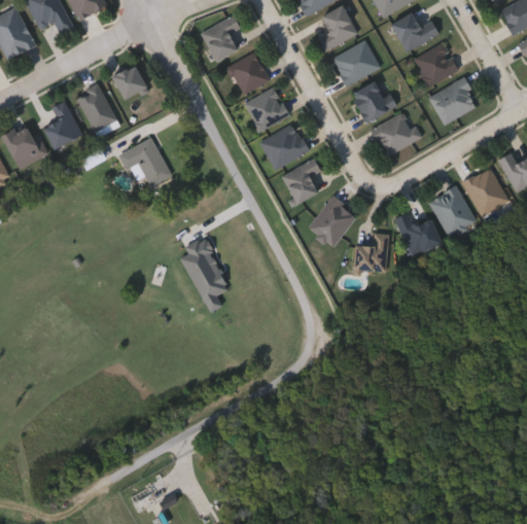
[(41,29),(27,0),(60,0),(74,29),(61,35),(55,22),(41,29)]
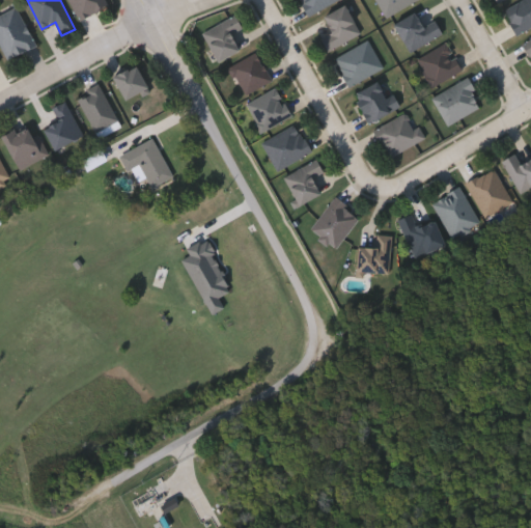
[(339,0),(308,17),(299,0),(339,0)]
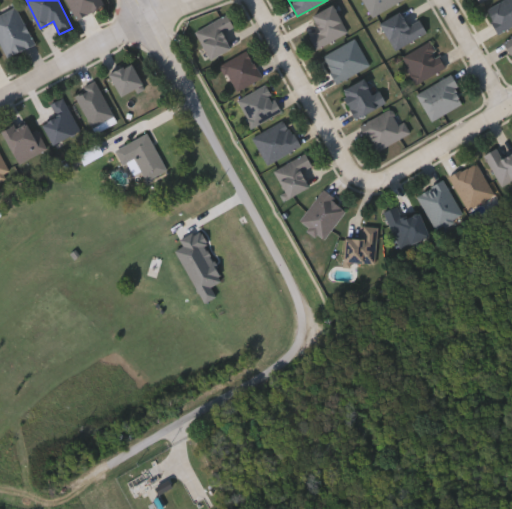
[(402,0),(375,20),(360,0),(402,0)]
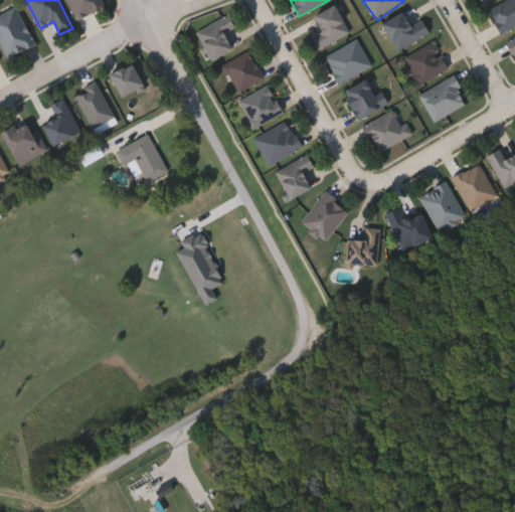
[(479,0),(485,9),(497,0),(479,0)]
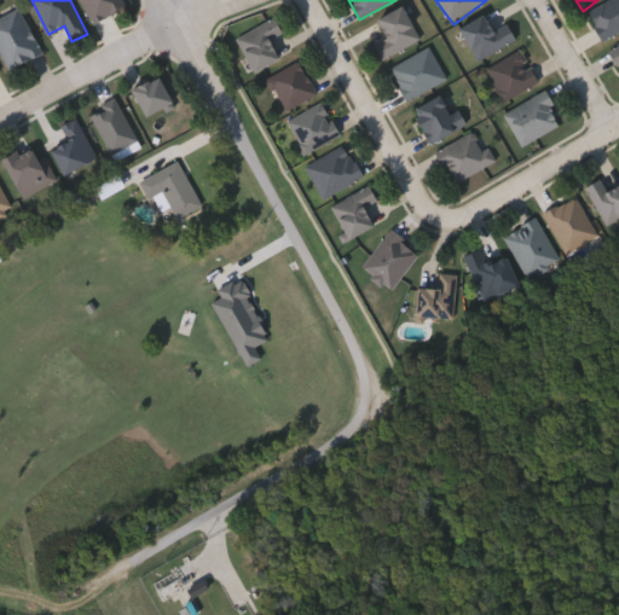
[(586,15),(611,0),(618,0),(618,32),(602,41),(586,15)]
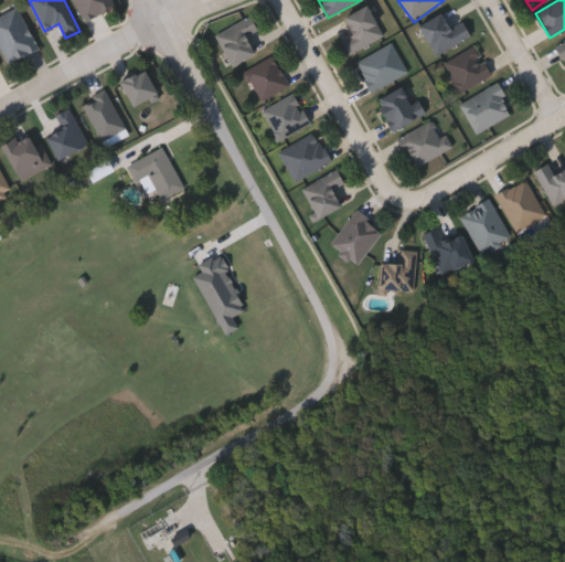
[(343,18),(366,6),(383,38),(348,56),(341,43),(353,36),(343,18)]
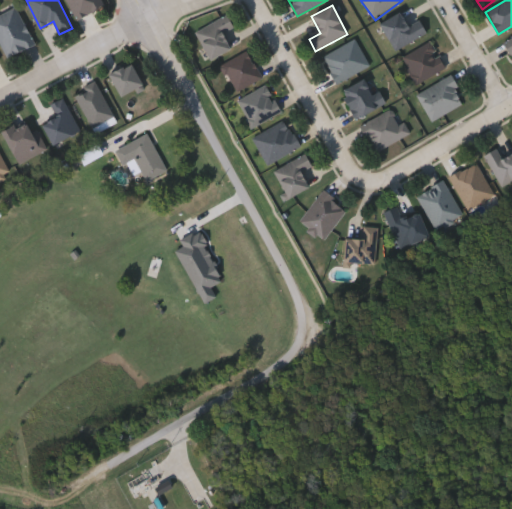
[(7,58),(0,42),(0,13),(16,6),(35,45),(7,58)]
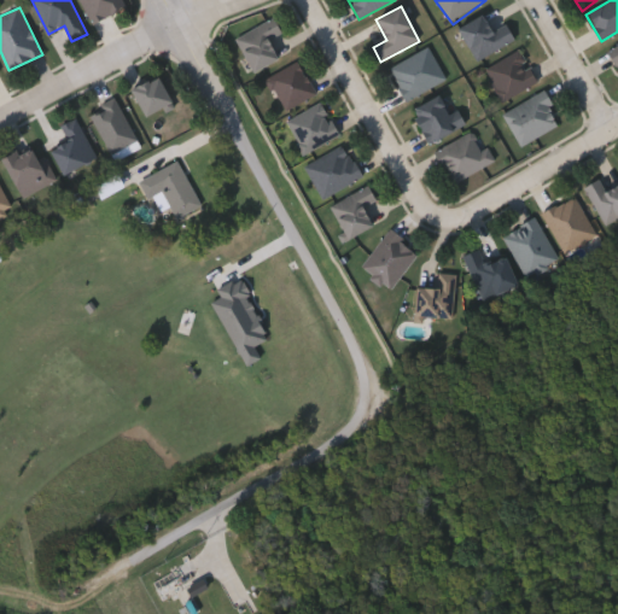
[(493,34),(506,25),(514,40),(477,63),(458,29),(482,16),(493,34)]
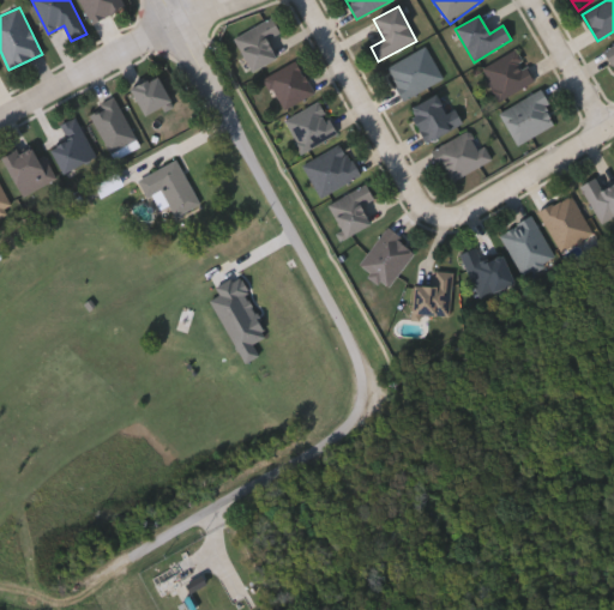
[(276,59),(250,71),(234,37),(272,20),(280,34),(268,40),(276,59)]
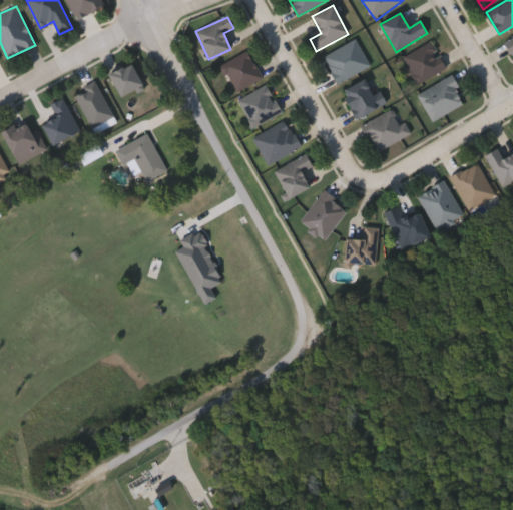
[(512,58),(504,44),(512,38),(512,58)]
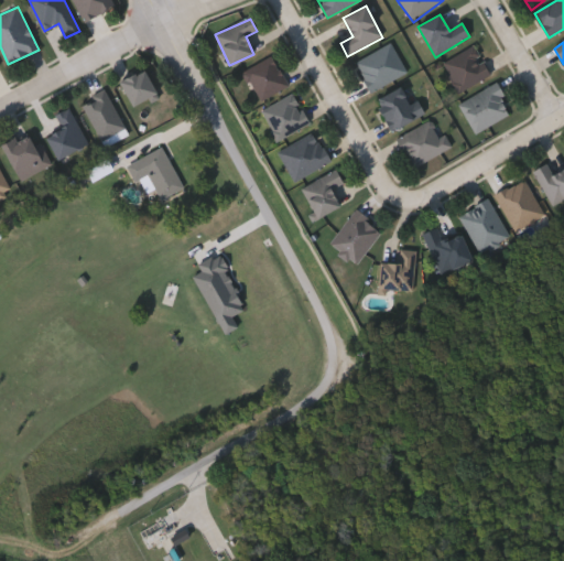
[(408,73),(372,94),(355,64),(391,43),(408,73)]
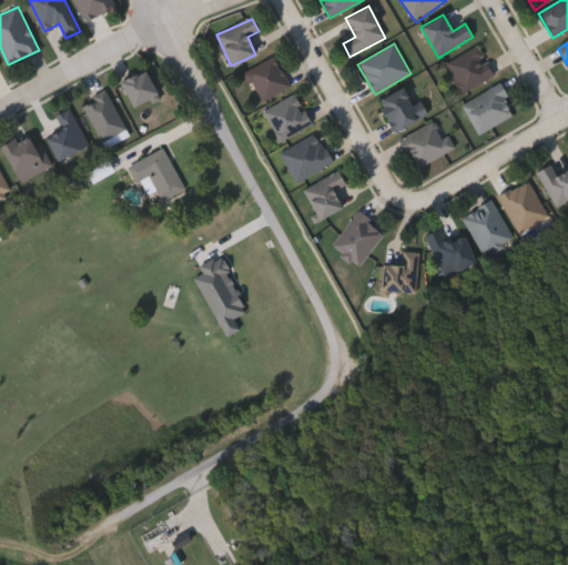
[(446,63),(479,48),(495,79),(462,94),(446,63)]
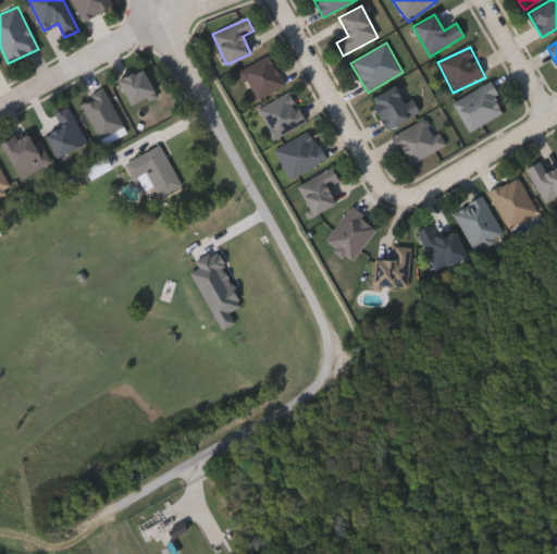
[(285,85),(257,101),(240,72),(269,56),(285,85)]
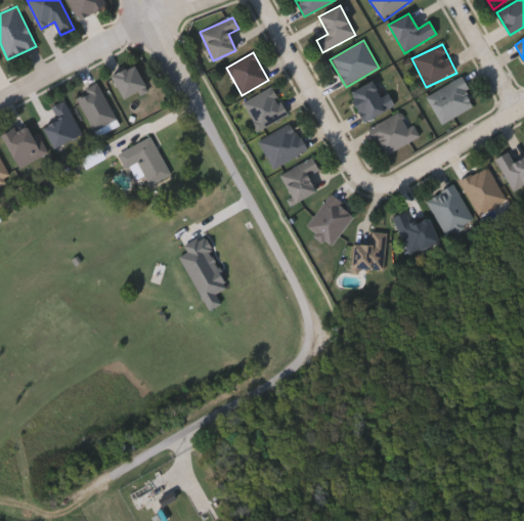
[(476,105),(441,125),(427,97),(461,78),(476,105)]
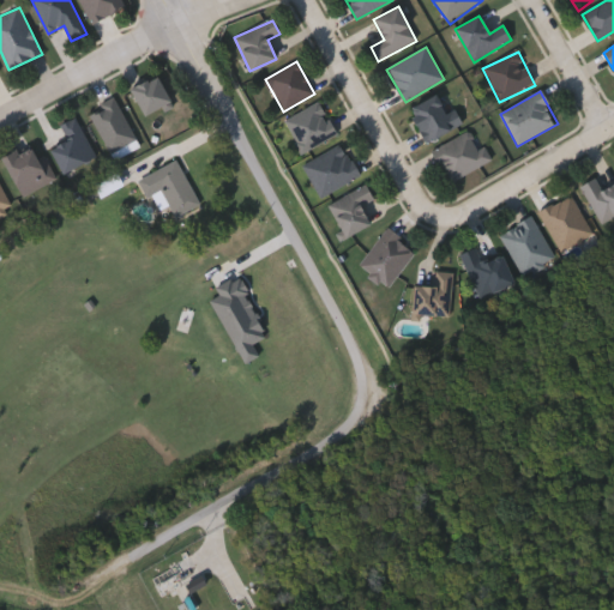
[(408,109),(437,95),(445,113),(453,109),(462,125),(426,144),(408,109)]
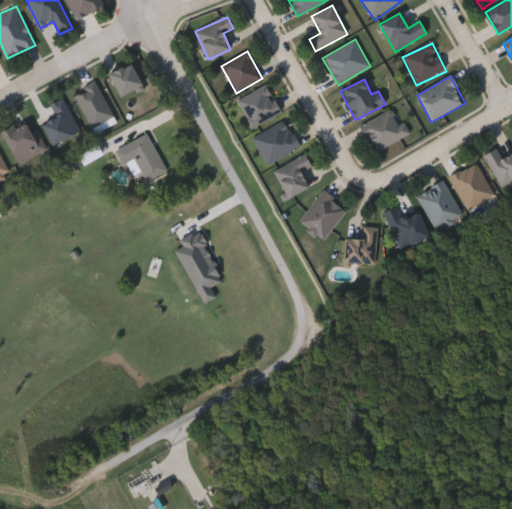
[(75,93),(96,82),(115,116),(93,128),(75,93)]
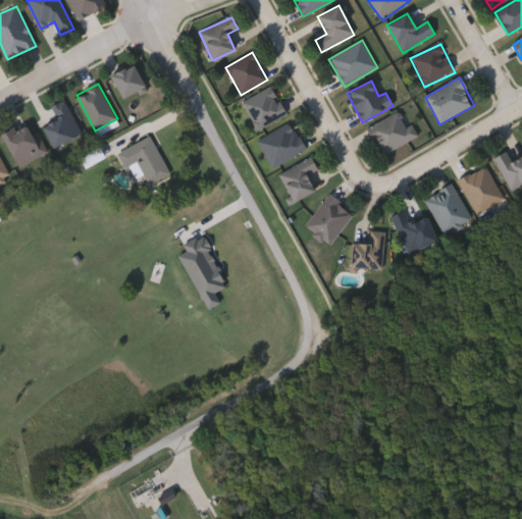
[(288,113),(258,132),(241,105),(270,87),(288,113)]
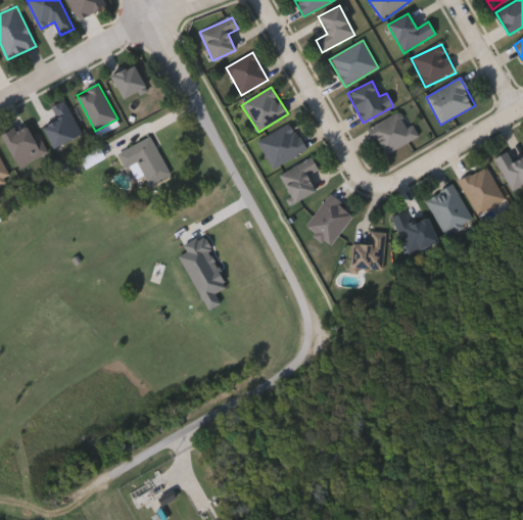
[(382,155),(369,128),(405,111),(418,139),(382,155)]
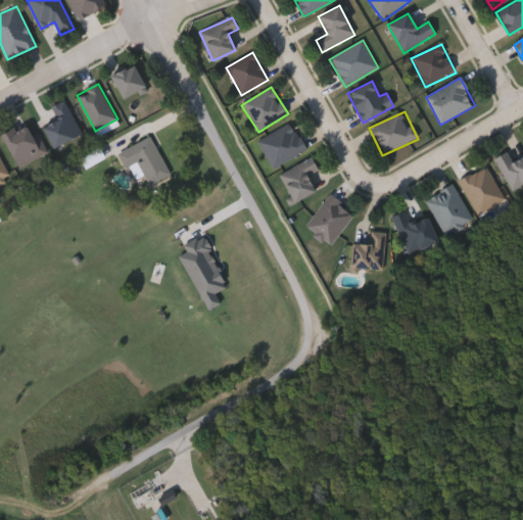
[(19,168),(3,134),(27,123),(33,134),(38,132),(49,153),(19,168)]
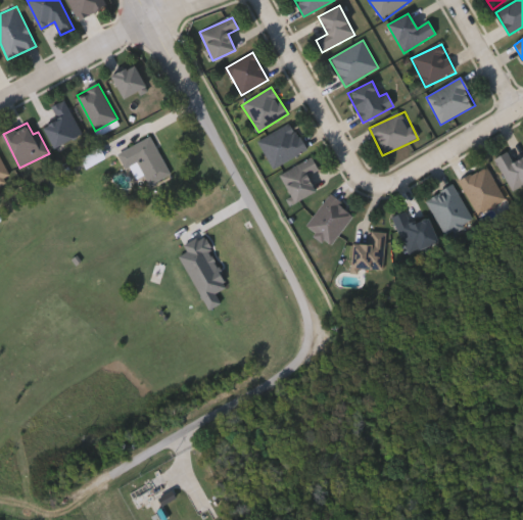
[(306,151),(273,169),(258,141),(292,124),(306,151)]
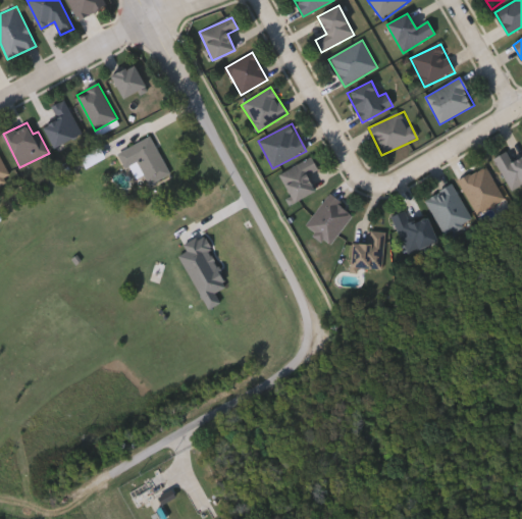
[(150,186),(139,162),(126,168),(119,153),(152,137),(171,175),(150,186)]
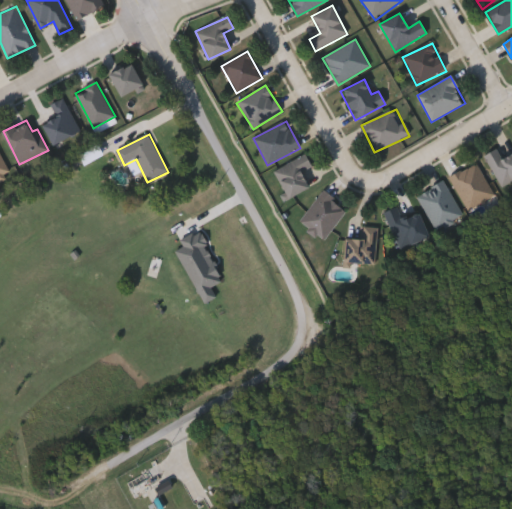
[(484,155),(497,149),(501,157),(511,151),(511,181),(500,187),(484,155)]
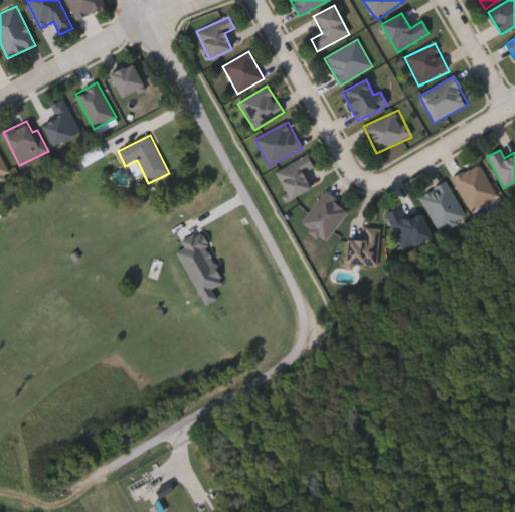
[(0,179),(0,153),(11,173),(0,179)]
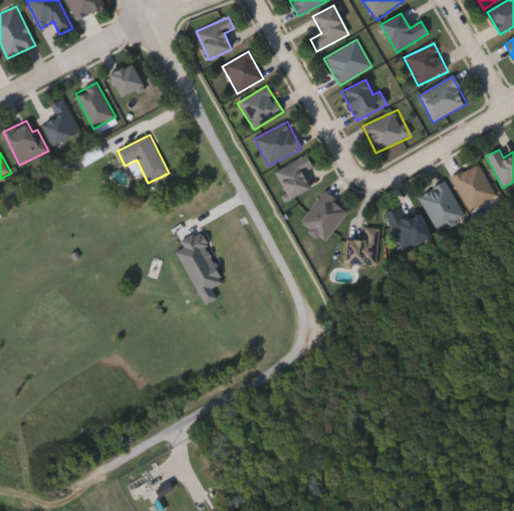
[(310,188),(289,200),(274,173),(305,155),(312,168),(302,173),(310,188)]
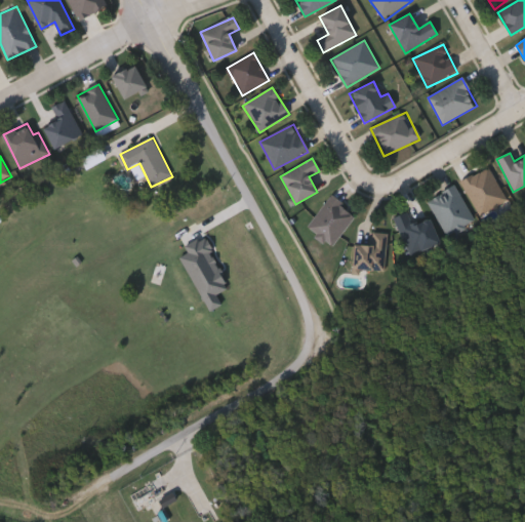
[(461,179),(491,168),(506,204),(476,215),(461,179)]
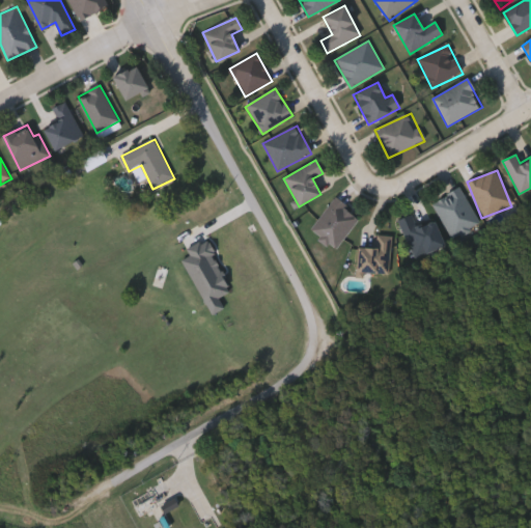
[(478,227),(448,239),(434,200),(463,189),(478,227)]
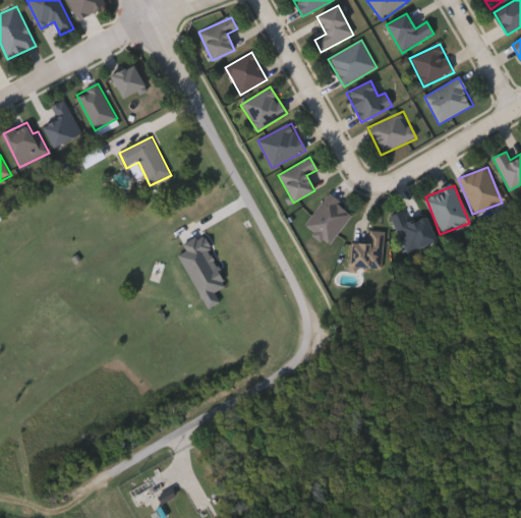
[(304,227),(329,195),(353,215),(328,246),(304,227)]
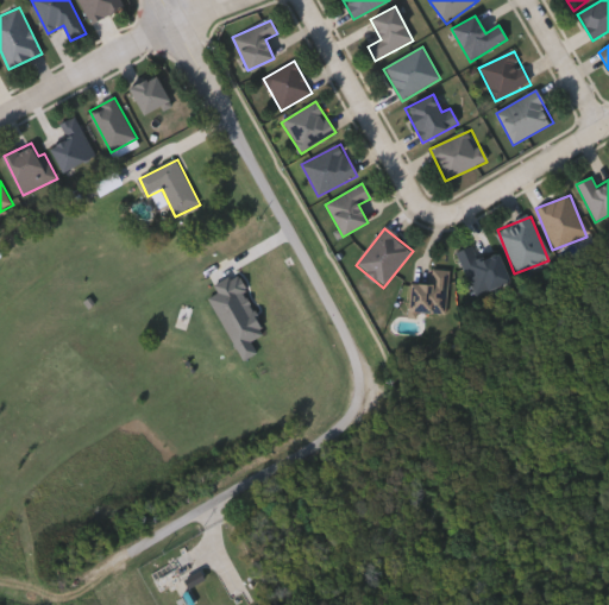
[(457,252),(472,246),(477,260),(497,252),(509,283),(475,296),(457,252)]
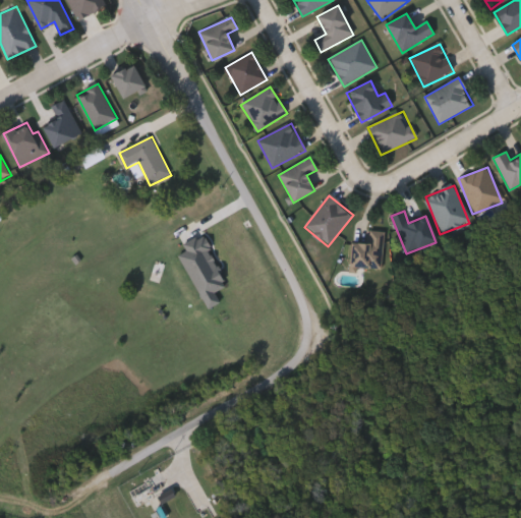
[(383,231),(383,269),(350,269),(350,242),(369,242),(369,231),(383,231)]
